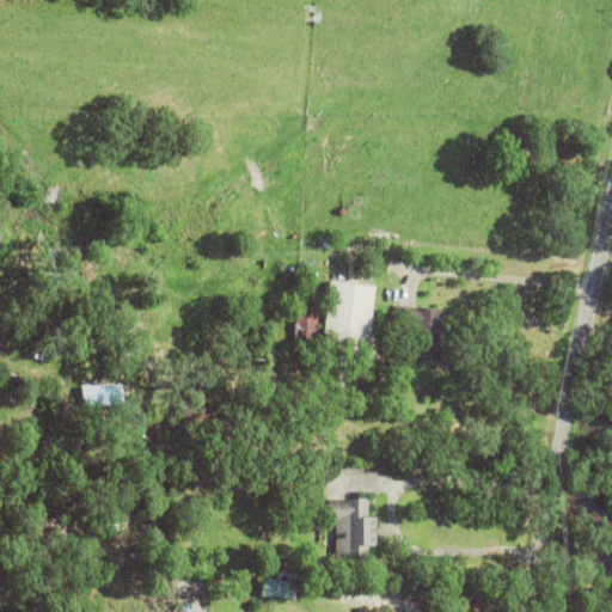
[(322,355),(329,285),(374,289),(369,338),(378,338),(375,361),(322,355)]
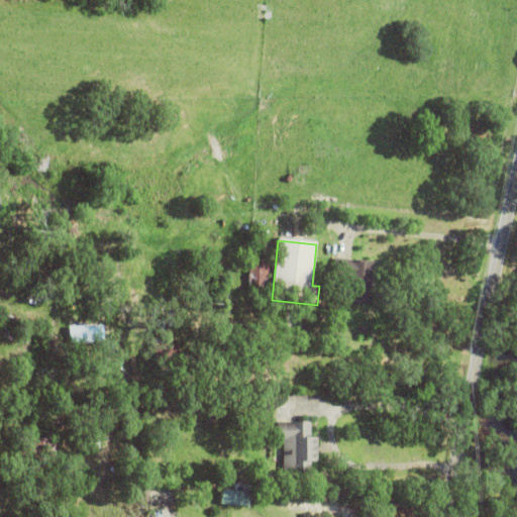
[(349,304),(351,277),(334,276),(336,260),(374,264),(371,294),(372,294),(371,306),(349,304)]
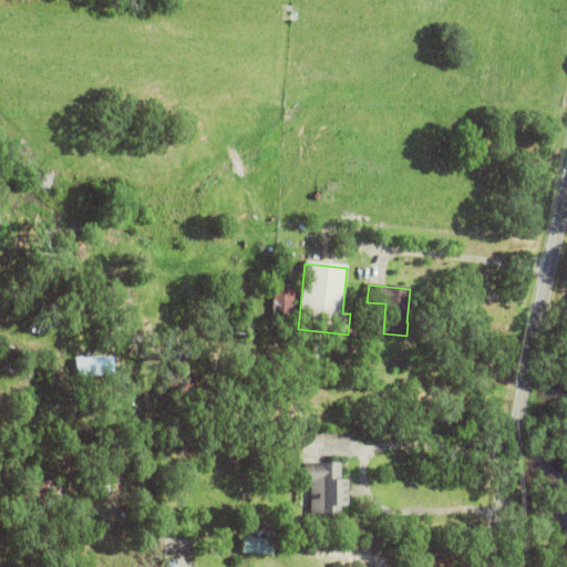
[(271,322),(274,288),(295,289),(292,323),(271,322)]
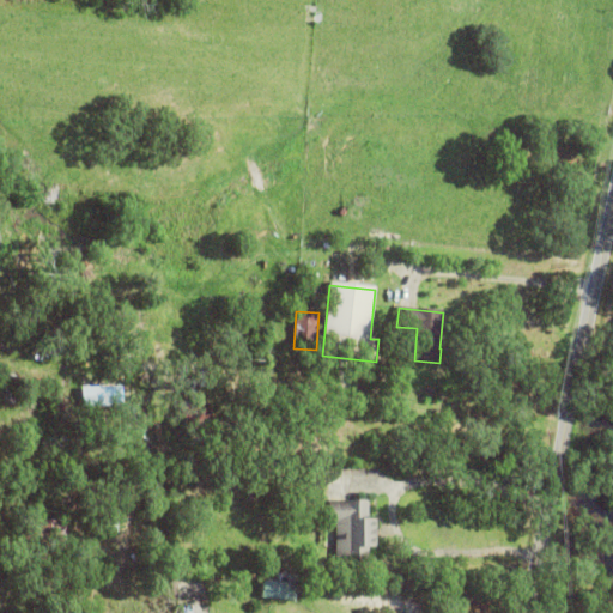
[(84,384),(85,405),(125,404),(123,384),(84,384)]
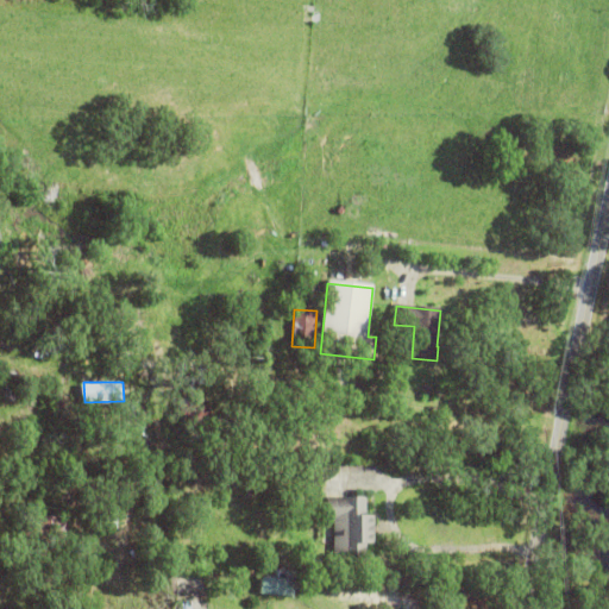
[(365,558),(334,558),(336,513),(343,514),(343,501),(365,502),(365,516),(371,516),(371,545),(365,545),(365,558)]
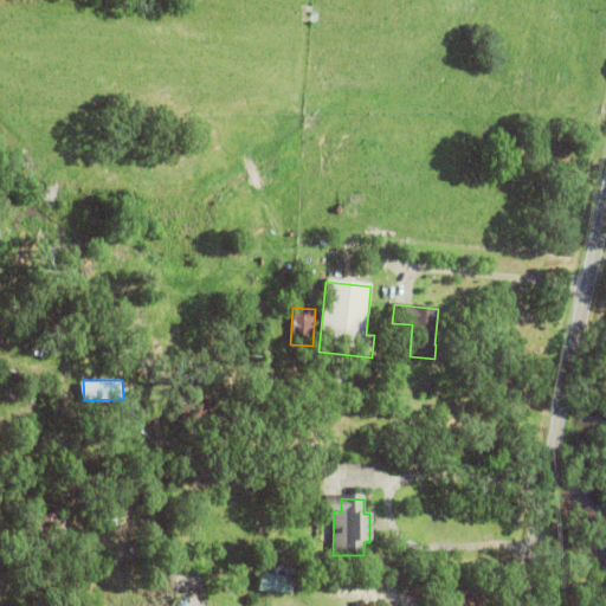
[(289,578),(294,578),(292,598),(287,597),(287,595),(258,594),(259,577),(289,579),(289,578)]
